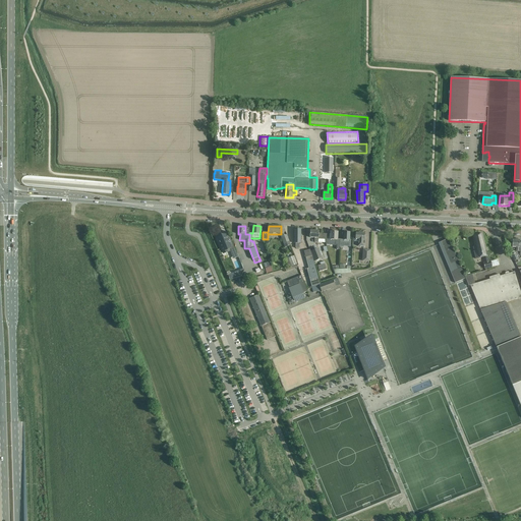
[(319,231),(310,231),(310,238),(314,238),(314,242),(319,242),(319,238),(325,238),(324,234),(319,233),(319,231)]
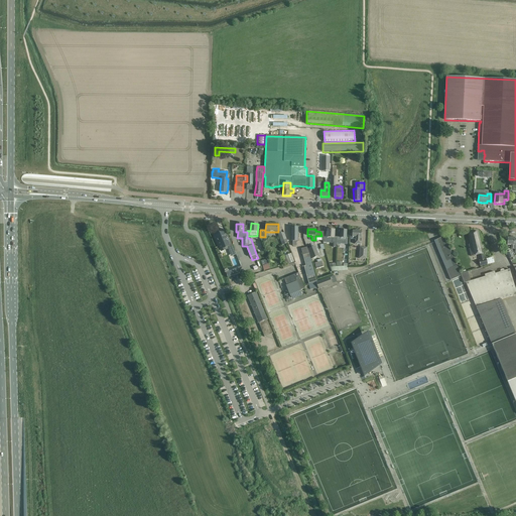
[(333,247),(337,247),(338,238),(337,238),(337,237),(335,237),(335,230),(328,230),(328,238),(332,238),(332,243),(334,243),(333,247)]
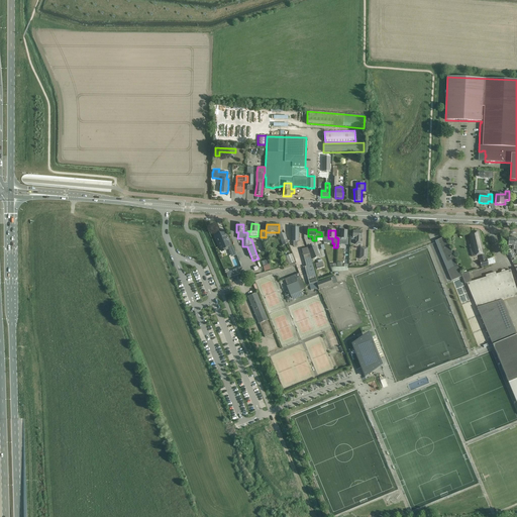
[(338,238),(337,245),(340,245),(340,244),(347,244),(348,238),(347,238),(347,231),(341,230),(341,238),(338,238)]
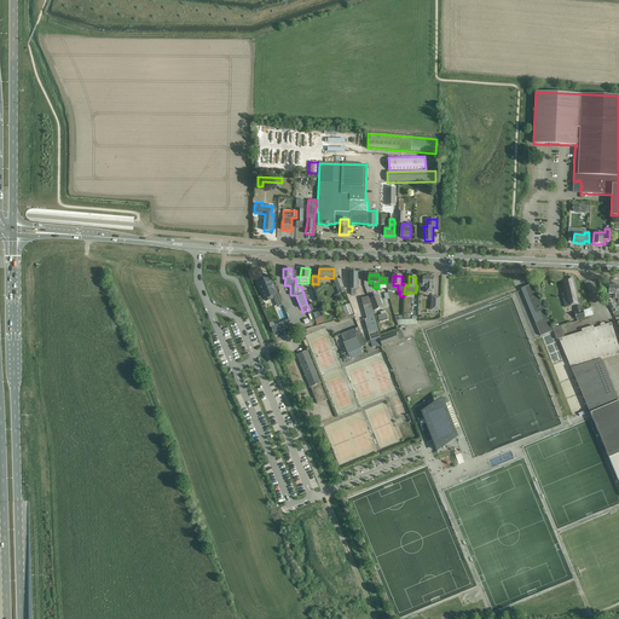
[(427,276),(426,276),(424,277),(423,277),(423,284),(422,284),(421,287),(426,288),(426,293),(434,293),(434,282),(433,282),(433,277),(428,277),(427,276)]
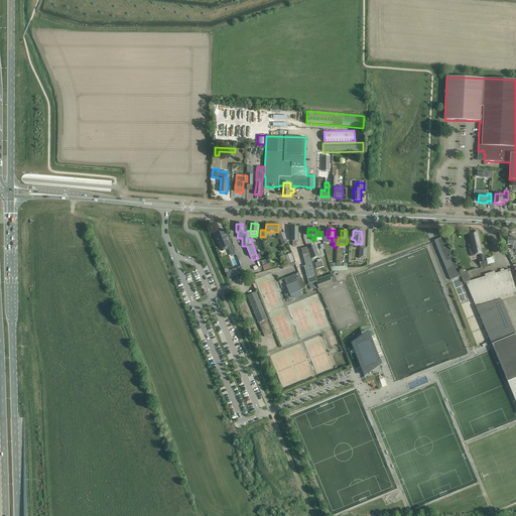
[(479,255),(480,260),(485,259),(478,231),(468,234),(471,244),(469,245),(472,256),(479,255)]
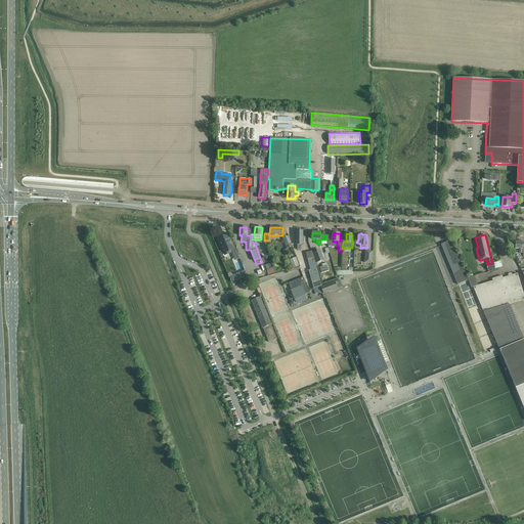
[(222,239),(220,239),(222,247),(221,247),(224,255),(229,253),(228,251),(231,250),(233,254),(237,253),(231,238),(228,239),(227,236),(225,237),(225,238),(222,239)]
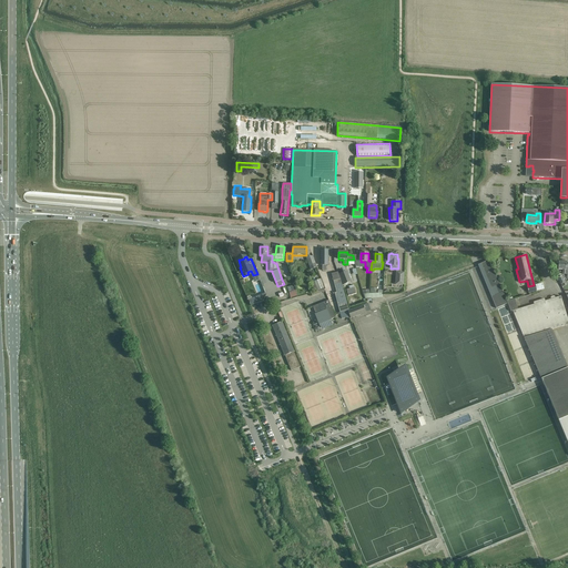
[(313,256),(305,256),(311,270),(317,267),(313,256)]
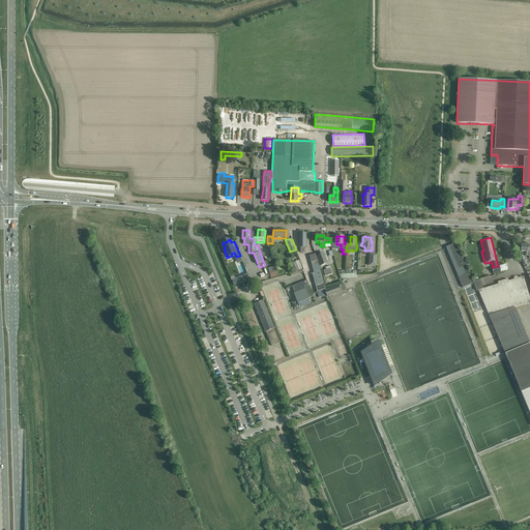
[(469,272),(457,242),(448,246),(450,252),(447,254),(463,288),(473,284),(469,272)]
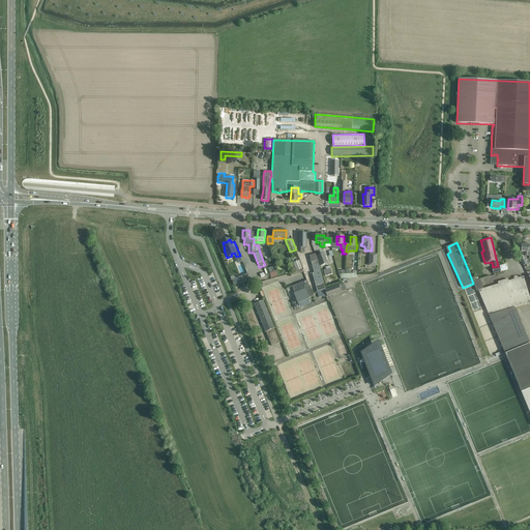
[(529,244),(522,244),(521,252),(525,252),(525,256),(529,256),(529,260),(529,259),(529,251),(529,252),(529,244)]
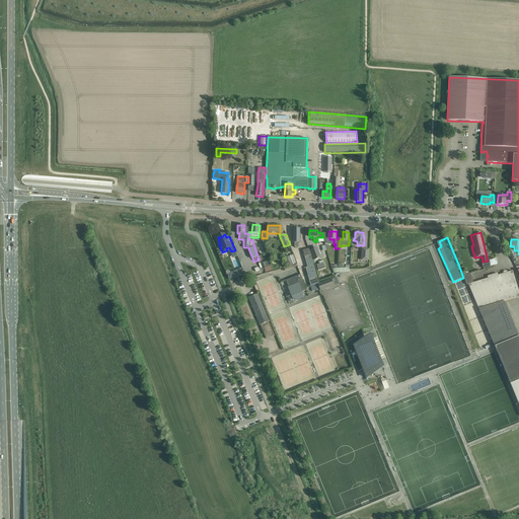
[(321,257),(317,247),(310,250),(314,261),(321,257)]
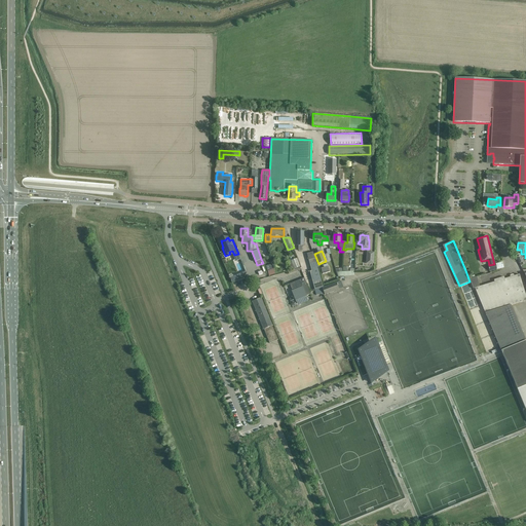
[(297,258),(292,260),(295,269),(300,267),(297,258)]
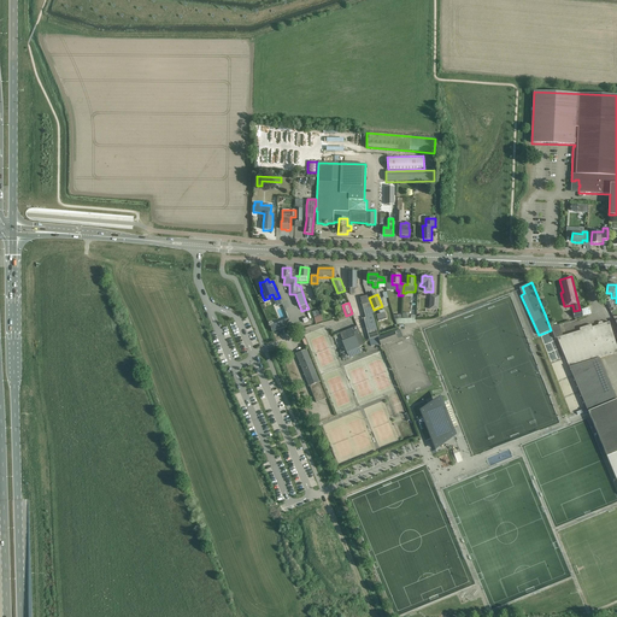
[(363,318),(369,340),(377,338),(378,338),(370,303),(362,305),(365,318),(363,318)]
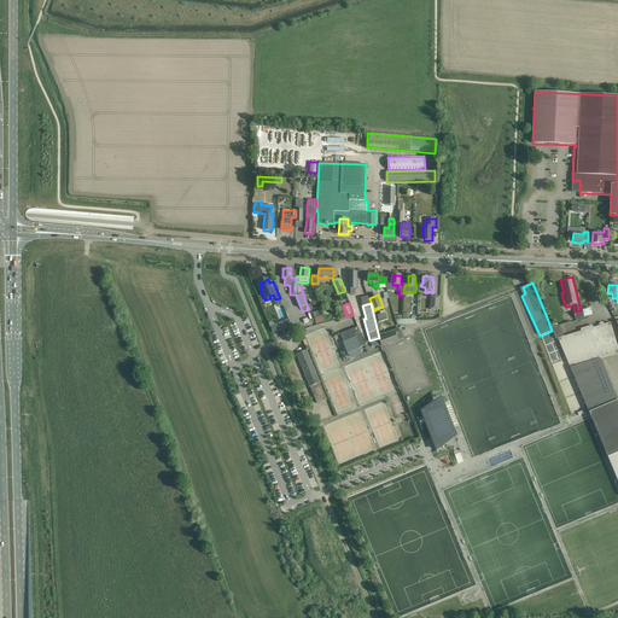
[(380,314),(377,315),(379,322),(388,320),(385,310),(380,312),(380,314)]
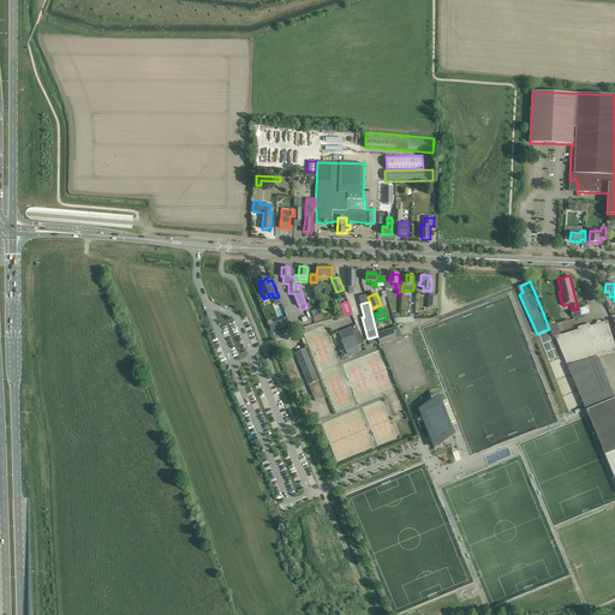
[(278,322),(274,323),(274,324),(275,329),(276,329),(285,326),(288,320),(287,317),(284,318),(285,318),(278,322)]
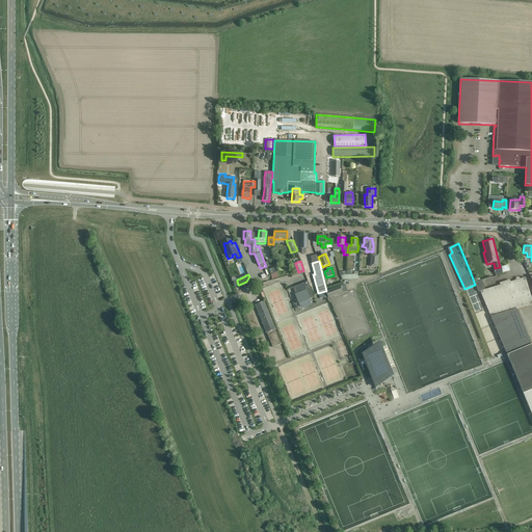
[(506,353),(505,354),(507,358),(508,358),(508,357),(531,413),(531,344),(516,309),(531,303),(531,299),(526,277),(520,280),(520,278),(519,277),(516,278),(516,280),(516,281),(510,283),(510,281),(500,284),(500,286),(485,290),(482,281),(475,283),(479,292),(506,353)]
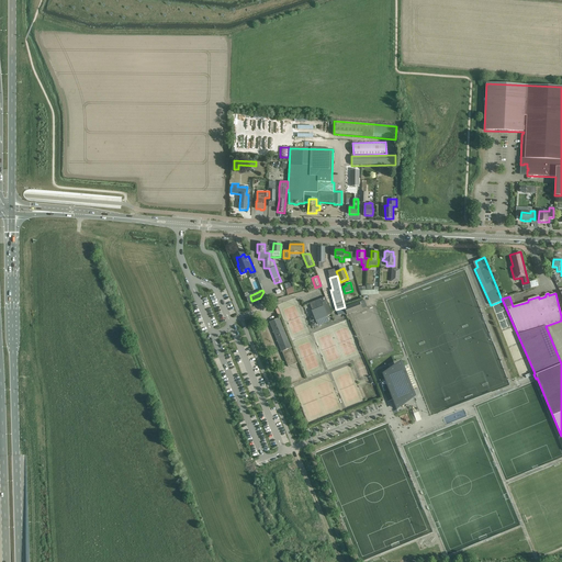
[(333,314),(325,298),(310,303),(312,312),(316,322),(327,317),(327,316),(333,314)]
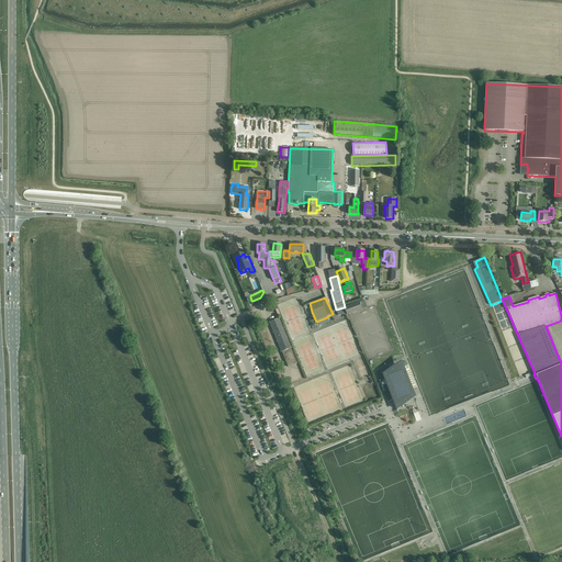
[(362,310),(359,302),(344,307),(347,315),(362,310)]
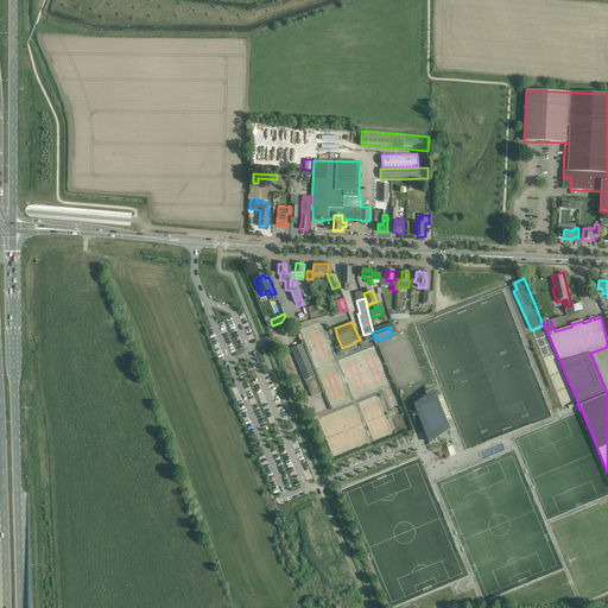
[(322,393),(302,344),(292,349),(312,397),(322,393)]
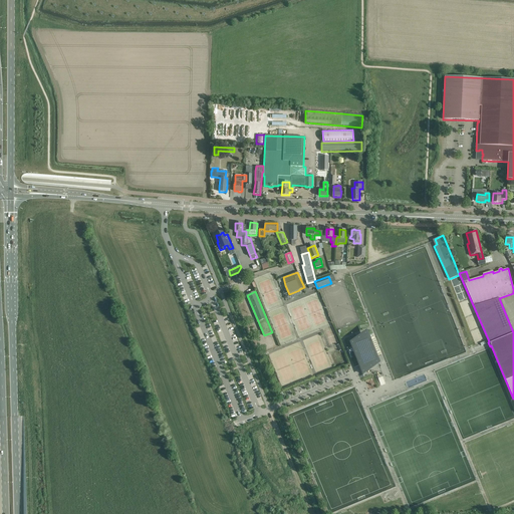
[(352,348),(347,350),(350,357),(352,357),(351,353),(354,352),(364,377),(375,372),(378,379),(383,377),(367,335),(350,341),(352,348)]
